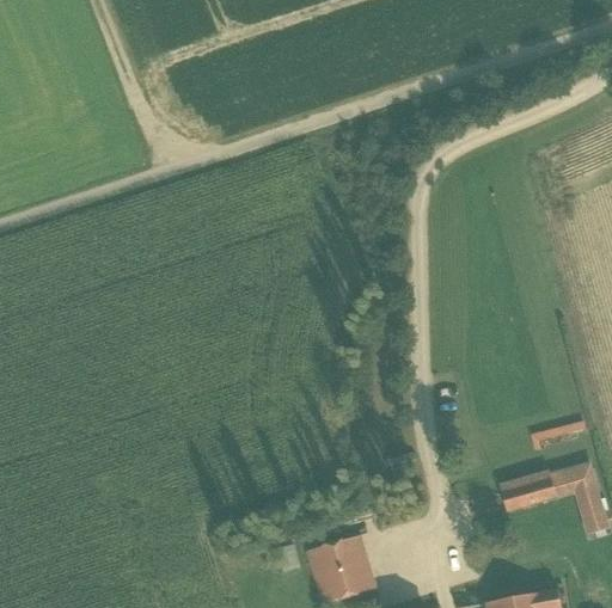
[(587,459),(550,470),(551,477),(557,495),(581,489),(595,484),(587,459)]
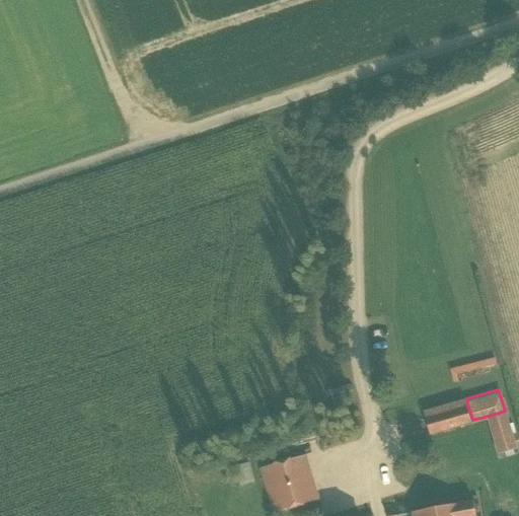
[(467,404),(426,417),(430,433),(472,420),(467,404)]
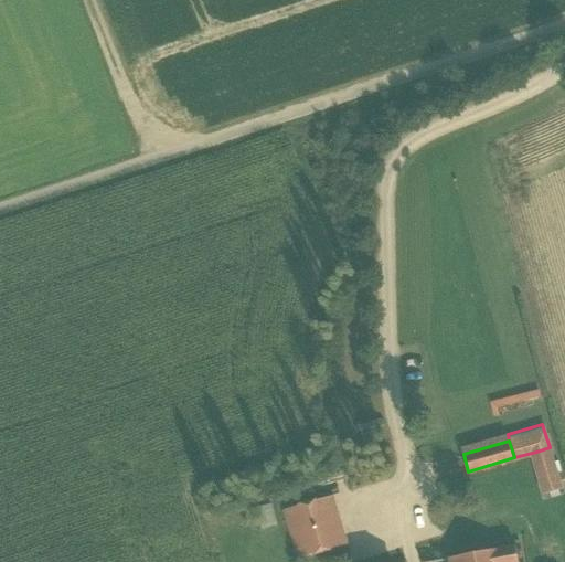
[(561,486),(550,447),(536,452),(547,489),(550,489),(558,487),(561,486)]
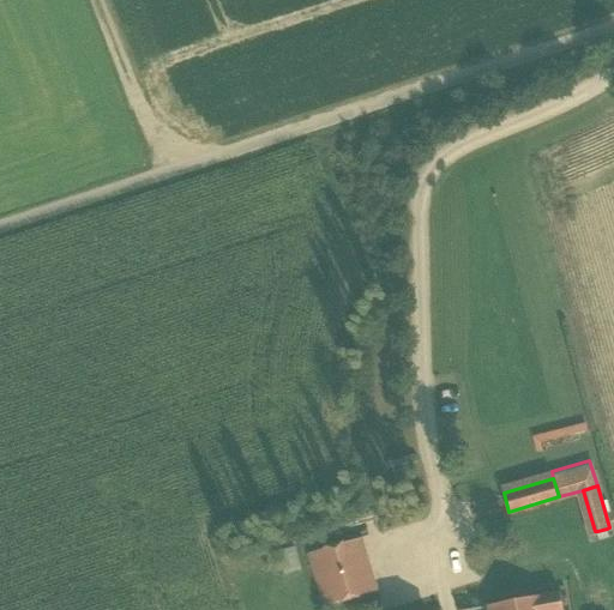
[(363,539),(308,554),(320,604),(377,590),(363,539)]
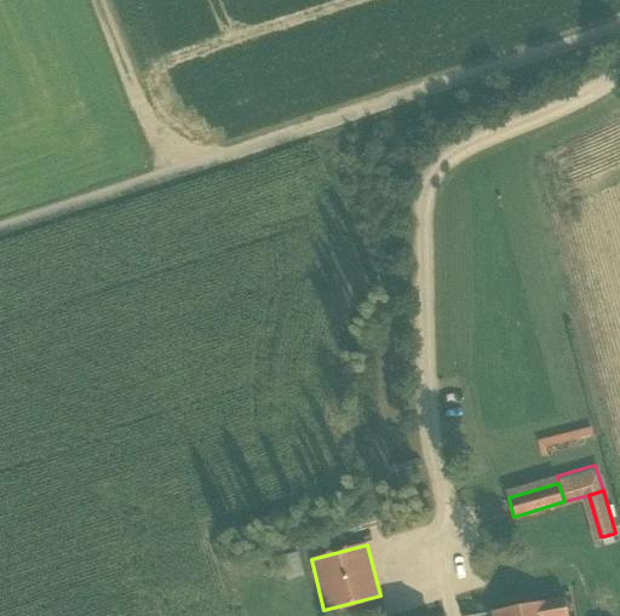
[(304,573),(298,551),(281,554),(287,577),(304,573)]
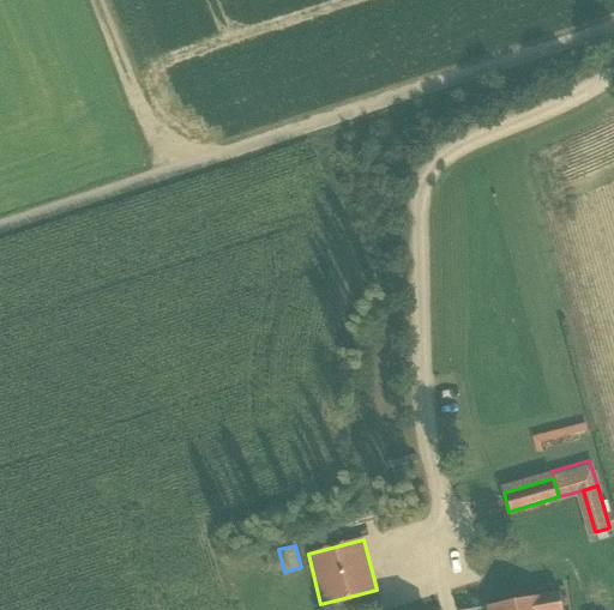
[(563,609),(560,590),(488,603),(489,609),(563,609)]
